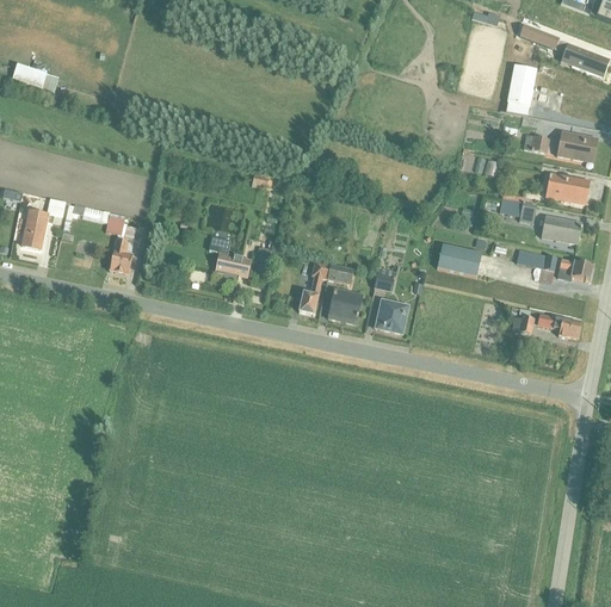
[(561,0),(561,2),(582,11),(585,4),(574,0),(561,0)]
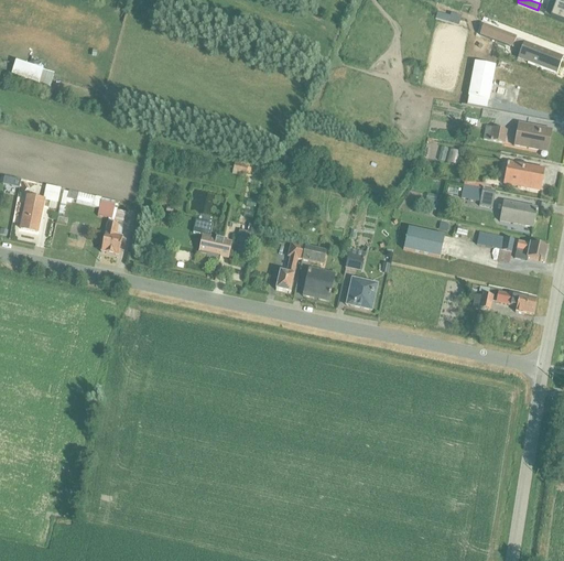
[(563,2),(556,0),(549,0),(544,12),(563,19),(563,2)]
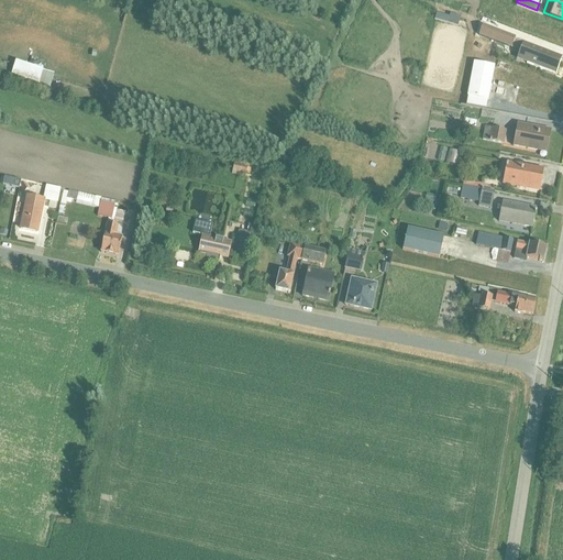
[(437,9),(434,17),(457,23),(461,13),(450,10),(449,13),(437,9)]
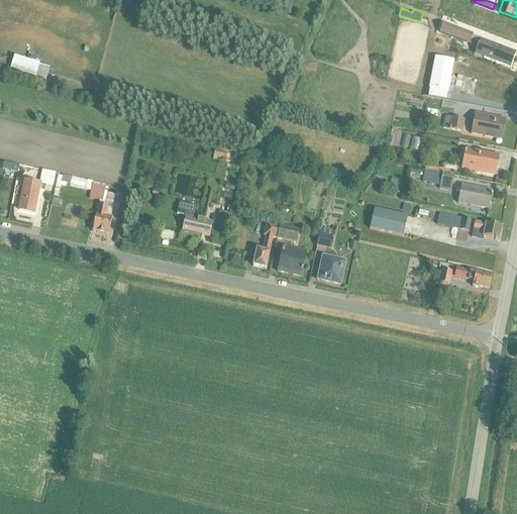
[(443,20),(439,29),(470,41),(474,31),(443,20)]
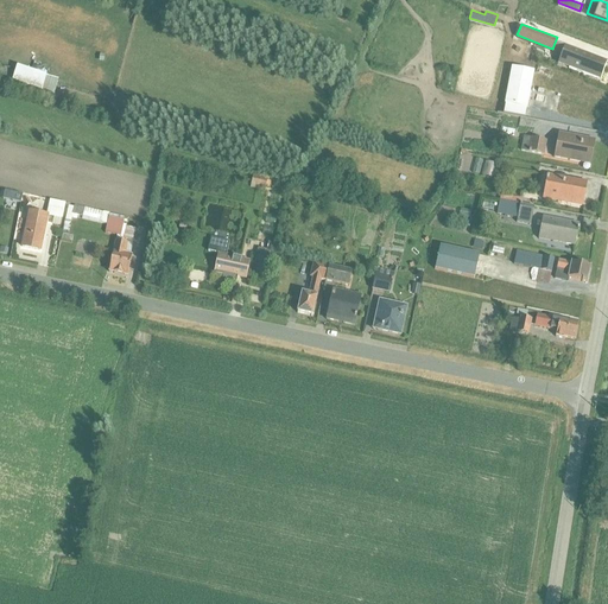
[(564,43),(557,61),(600,77),(606,63),(601,61),(602,57),(564,43)]
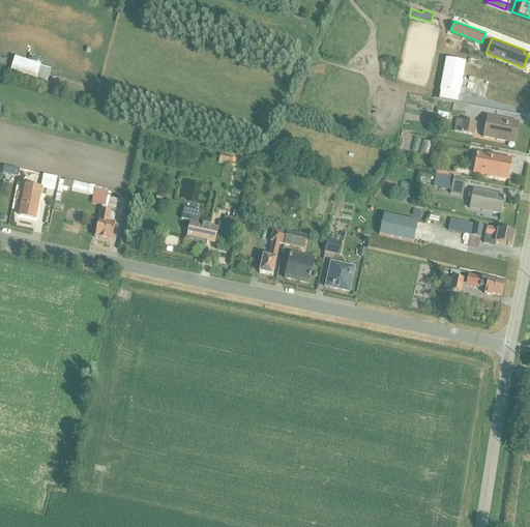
[(15,55),(9,72),(46,85),(51,67),(15,55)]
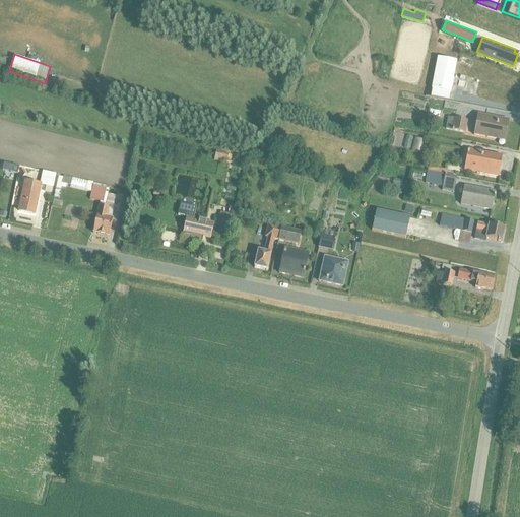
[(432,86),(431,93),(449,98),(450,89),(451,89),(457,58),(438,55),(432,86)]
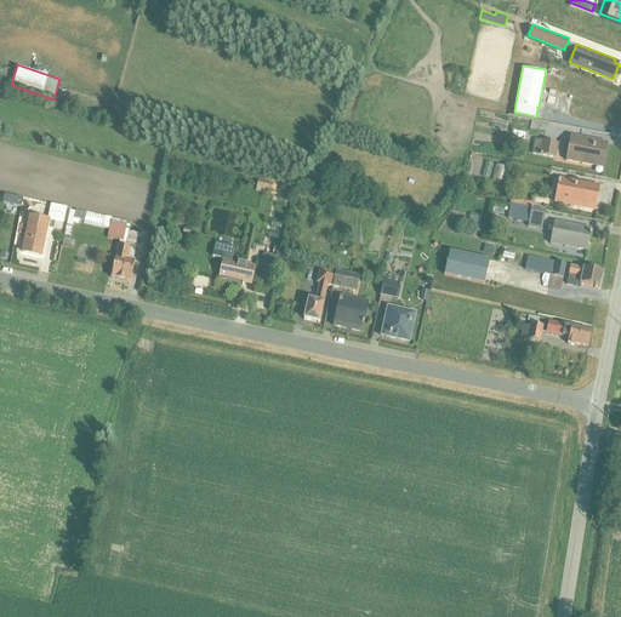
[(548,70),(545,83),(560,87),(563,79),(553,76),(554,73),(548,70)]
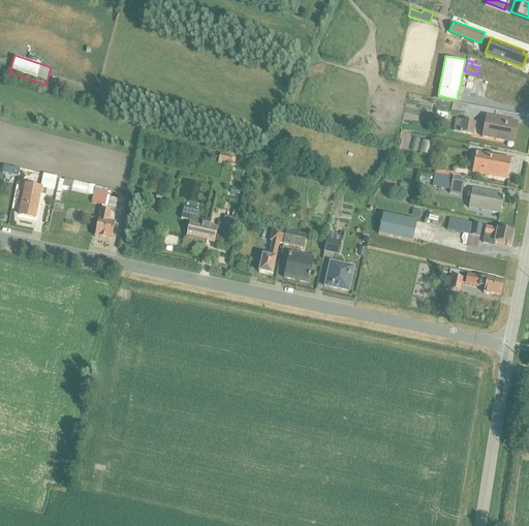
[(437,105),(435,112),(447,114),(448,107),(437,105)]
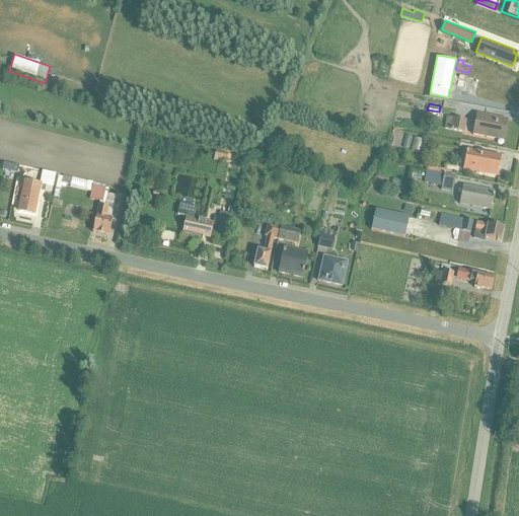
[(476,112),(472,131),(504,137),(508,118),(476,112)]
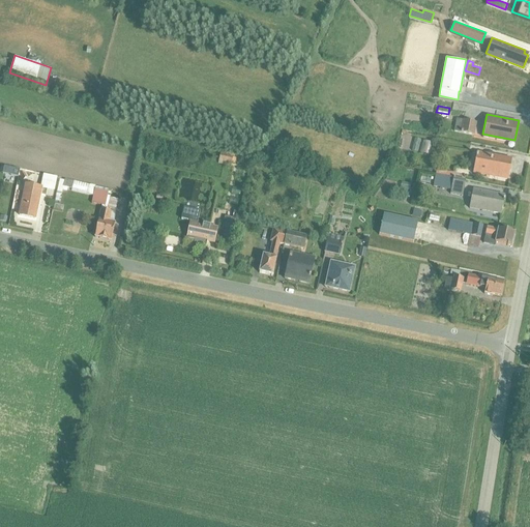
[(457,116),(454,128),(474,133),(477,120),(457,116)]
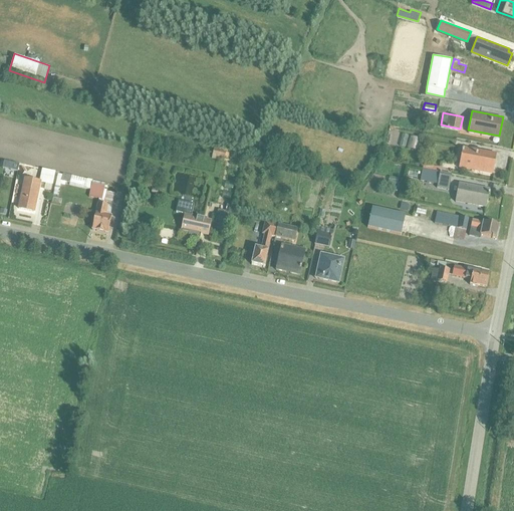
[(409,144),(416,145),(418,133),(411,131),(409,144)]
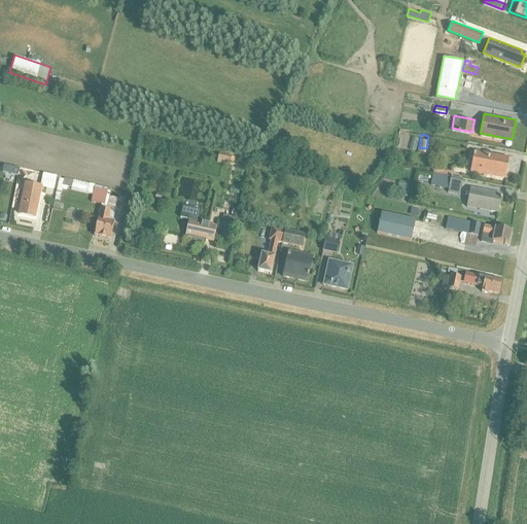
[(413,135),(410,146),(416,148),(418,136),(413,135)]
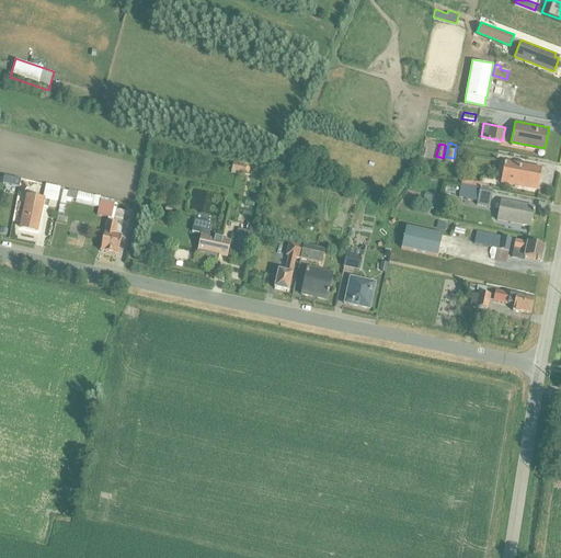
[(235,157),(231,170),(237,171),(237,168),(244,170),(247,163),(239,161),(239,158),(235,157)]
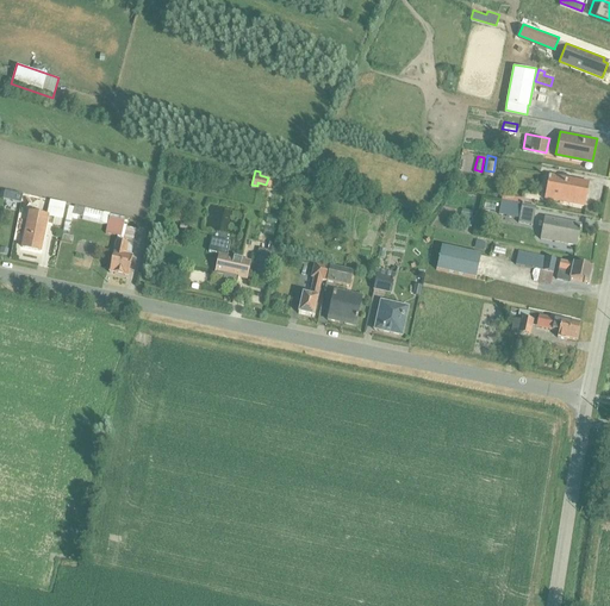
[(549,172),(545,195),(585,204),(589,180),(549,172)]
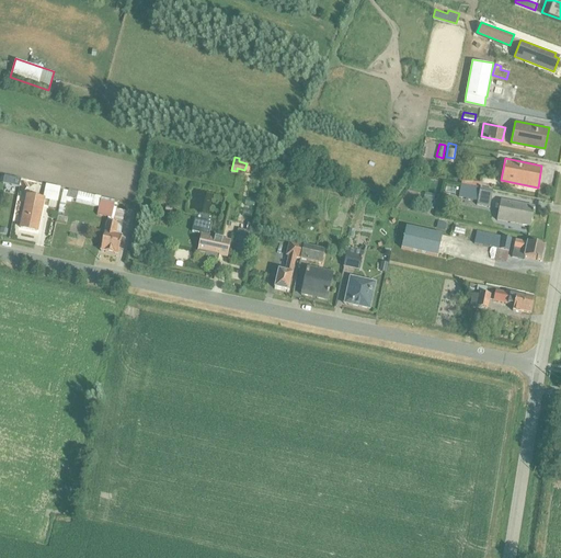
[(461,181),(493,188),(494,181),(481,179),(481,180),(462,177),(461,181)]
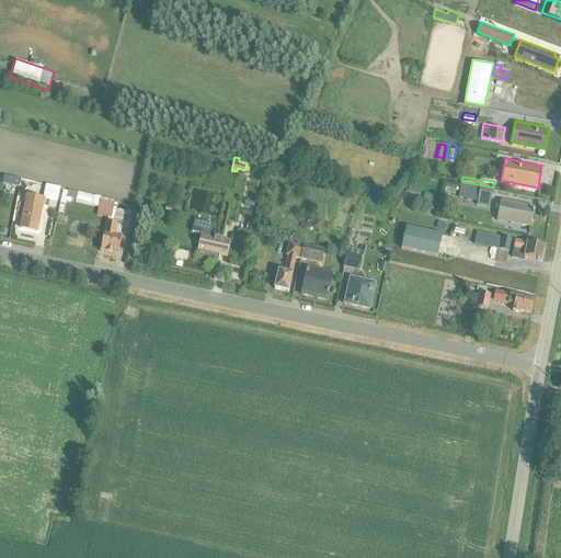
[(49,198),(56,200),(57,200),(60,185),(46,181),(43,195),(27,192),(21,225),(37,229),(44,196),(49,198)]
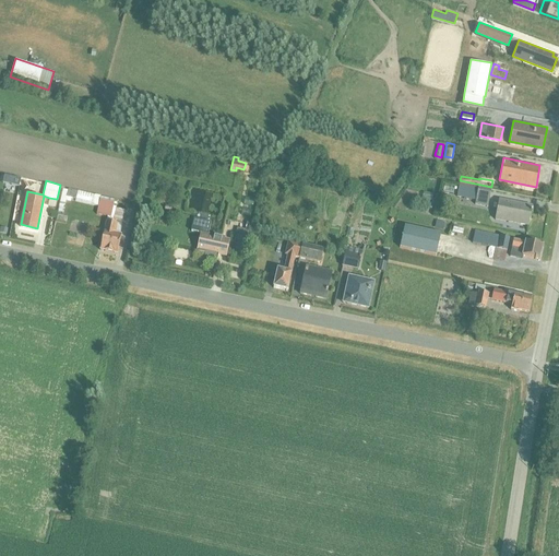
[(491,187),(460,180),(456,194),(476,198),(475,201),(488,204),(491,187)]
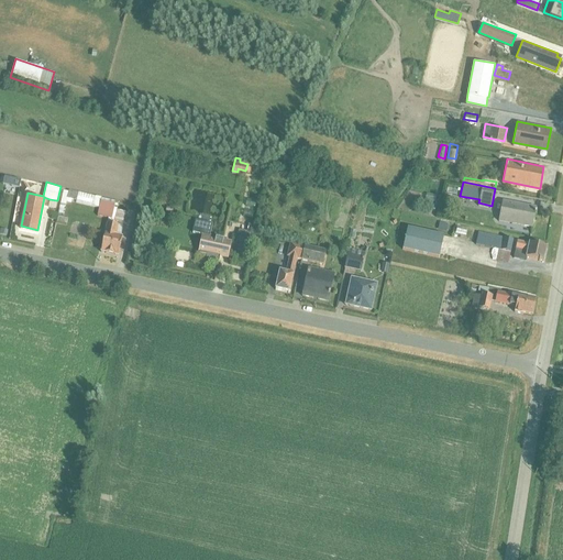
[(64,188),(58,210),(64,212),(66,199),(70,200),(72,197),(76,198),(76,199),(99,206),(98,213),(109,216),(101,250),(118,253),(122,234),(121,233),(123,223),(122,223),(125,209),(117,207),(118,201),(117,201),(118,199),(68,187),(68,189),(64,188)]
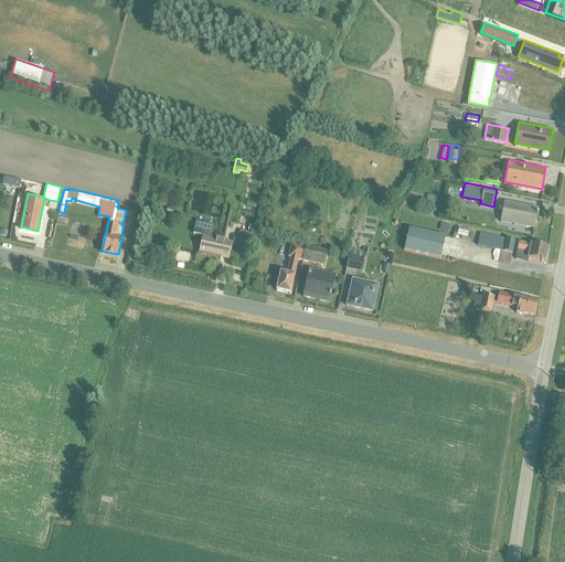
[(214,209),(215,192),(200,191),(199,208),(214,209)]
